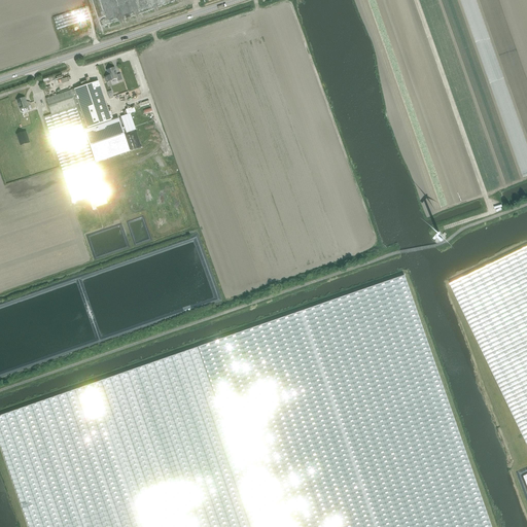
[(53,18),(57,30),(90,20),(85,6),(53,18)]
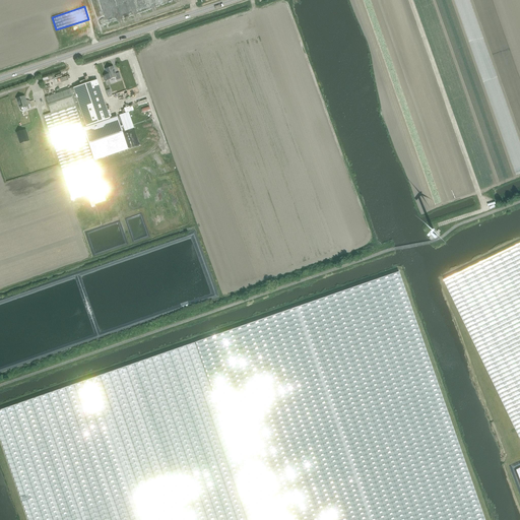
[(105,69),(109,79),(116,77),(117,80),(121,79),(119,73),(116,74),(113,66),(105,69)]
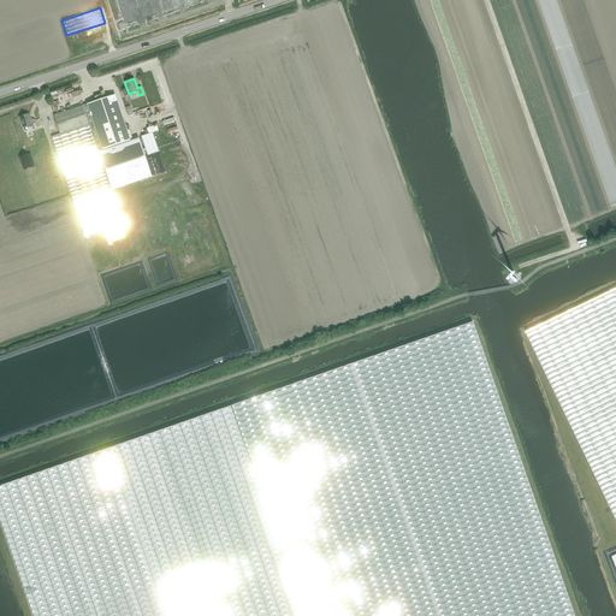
[(104,169),(111,190),(152,177),(138,137),(129,140),(120,114),(113,95),(82,106),(88,124),(98,150),(104,169)]
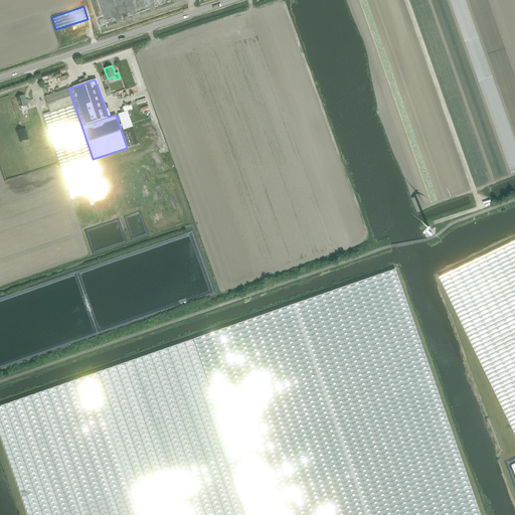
[(73,104),(68,89),(45,97),(50,112),(73,104)]
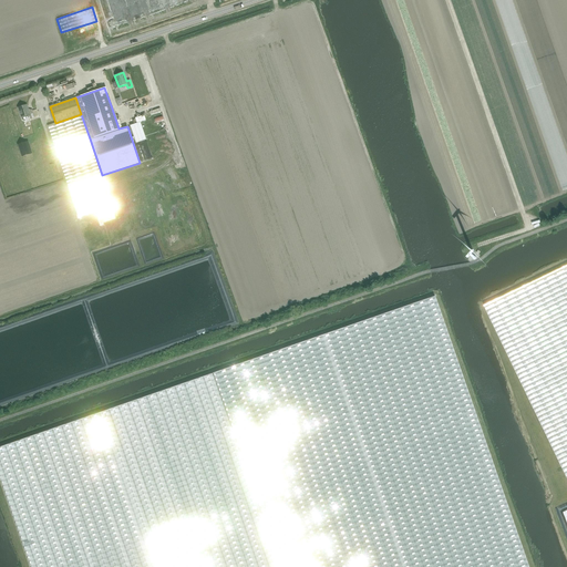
[(21,117),(22,121),(24,121),(34,117),(32,111),(29,112),(27,105),(18,107),(21,117)]
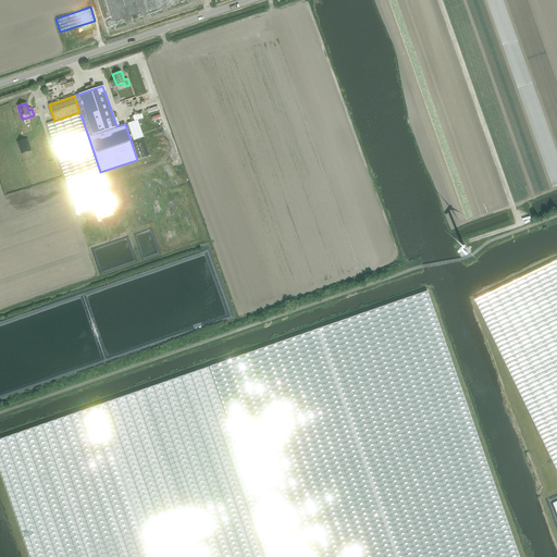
[(94,152),(88,136),(79,112),(54,121),(47,124),(66,183),(100,172),(94,152)]
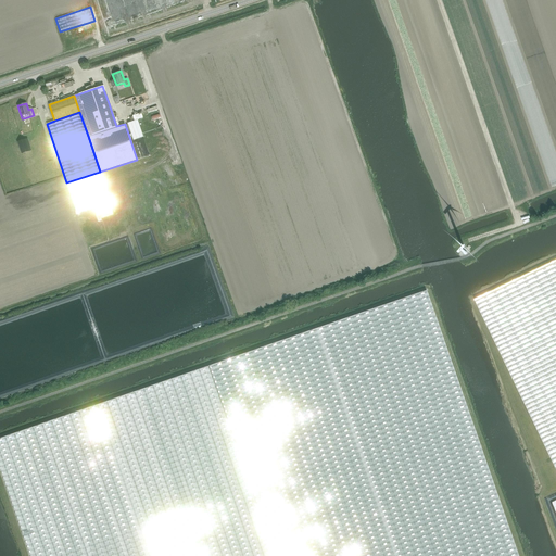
[(27,139),(17,142),(22,153),(32,150),(27,139)]
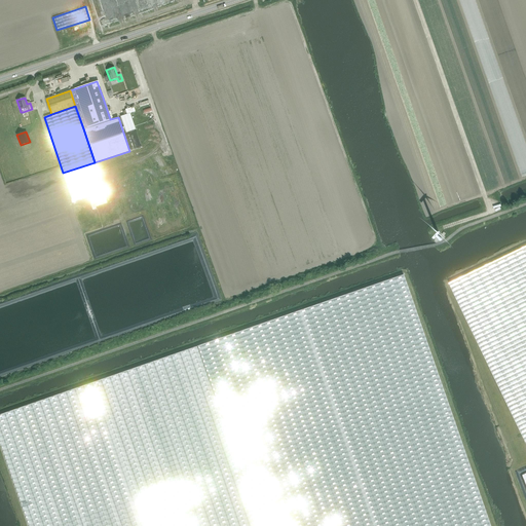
[(95,162),(63,173),(72,201),(104,191),(95,162)]
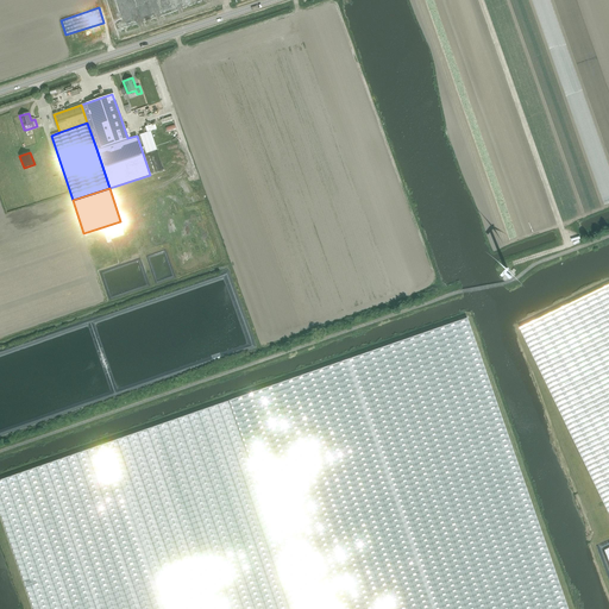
[(608,286),(520,330),(542,376),(608,513),(608,286)]
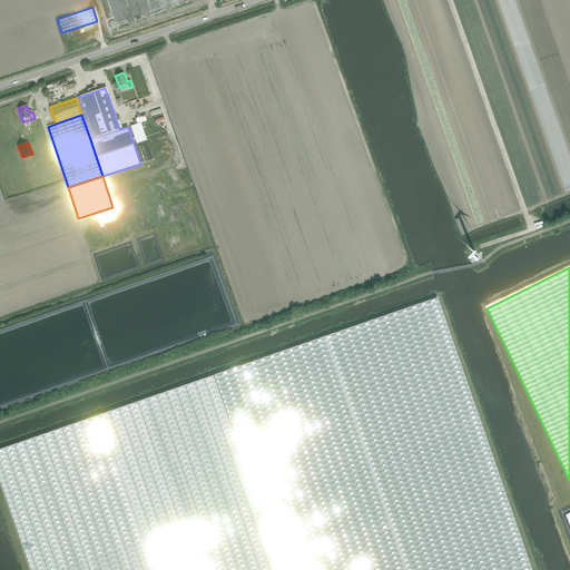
[(223,373),(214,376),(223,403),(279,569),(531,569),(457,352),(439,298),(283,352),(223,373)]
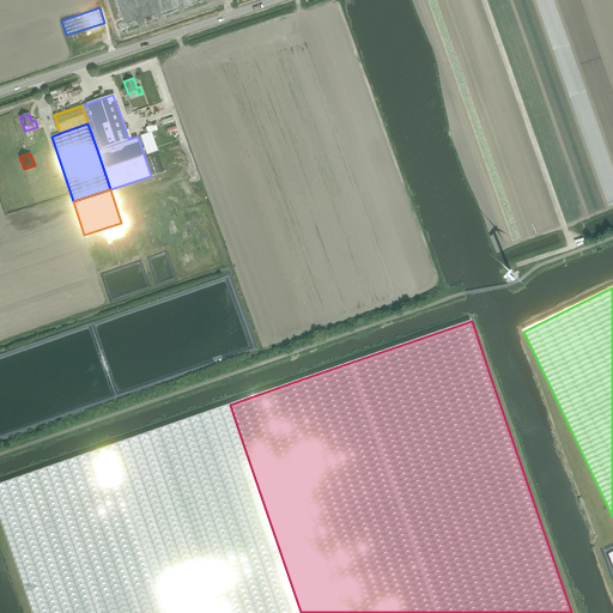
[(0,483),(0,517),(32,612),(301,612),(230,405),(0,483)]
